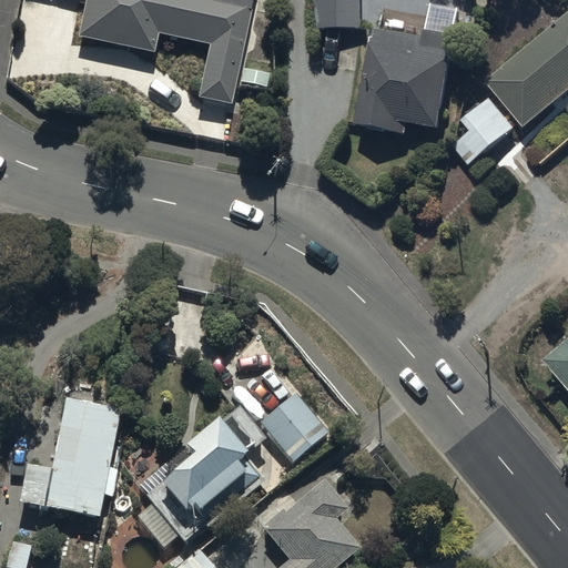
[(85,0),(83,13),(214,43),(202,98),(232,105),(255,0),(85,0)]
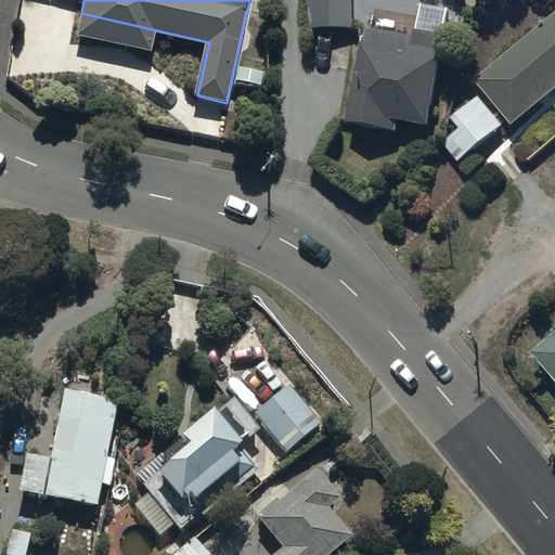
[(356,0),(308,0),(308,25),(356,26),(356,0)]
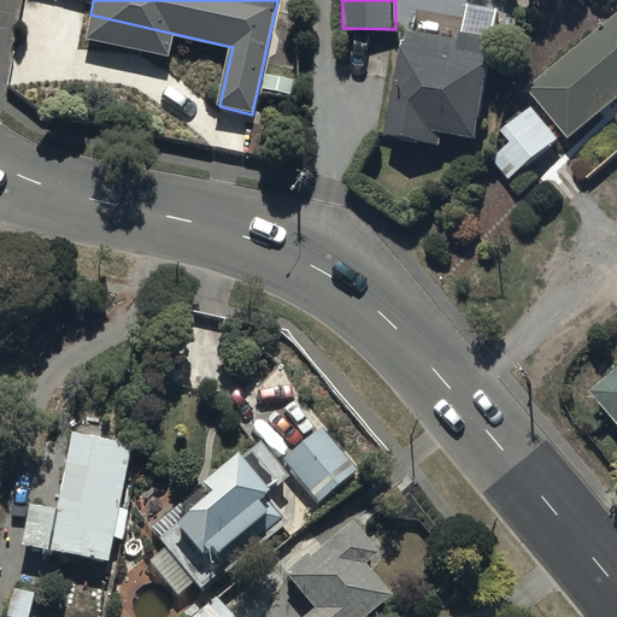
[(464,37),(411,28),(392,131),(447,141),(448,133),(483,139),(500,51),(494,50),(503,7),(470,1),(464,37)]
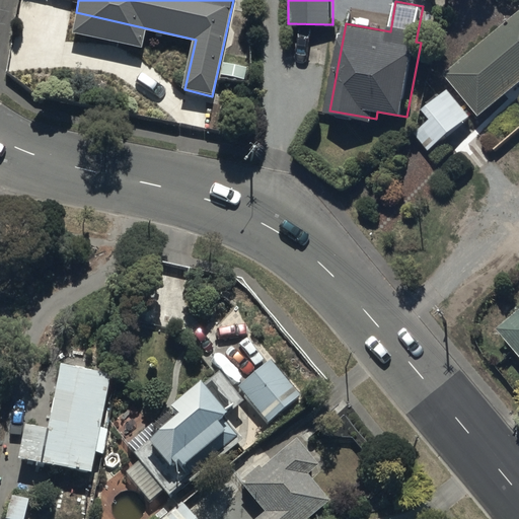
[(518,12),(448,72),(484,114),(518,83),(518,12)]
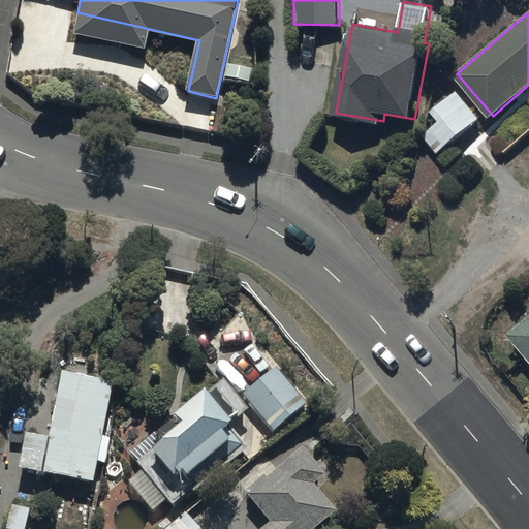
[(441,122),(425,134),(438,152),(481,119),(459,89),(432,110),(441,122)]
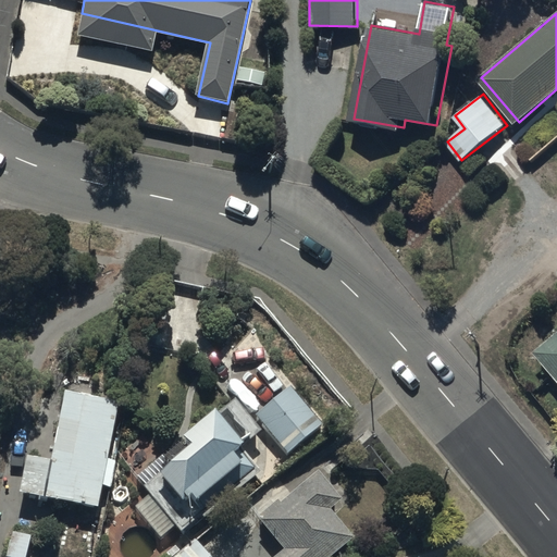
[(556,331),(534,350),(556,378),(556,331)]
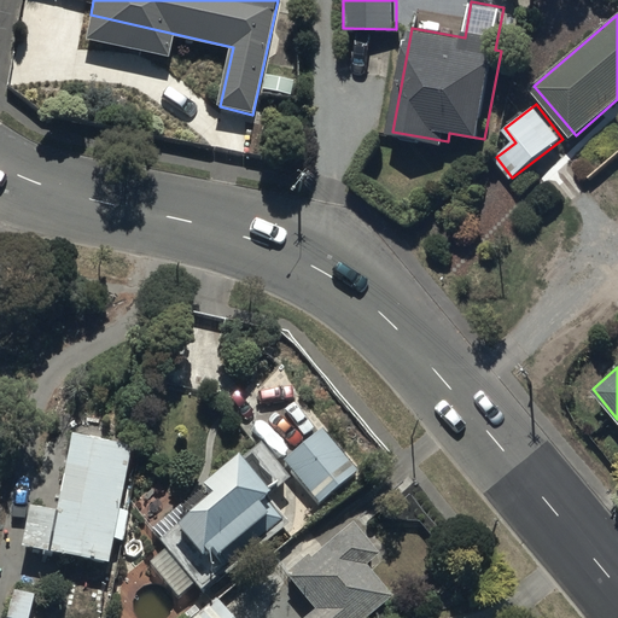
[(324,429),(284,460),(318,501),(356,470),(324,429)]
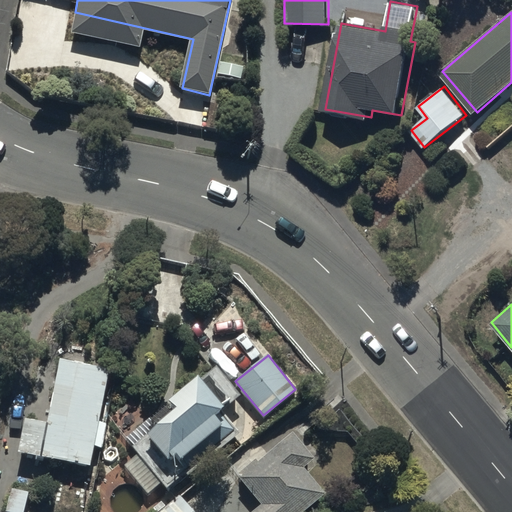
[(26,417),(18,452),(90,467),(94,447),(103,449),(109,421),(101,420),(112,367),(61,357),(48,422),(26,417)]
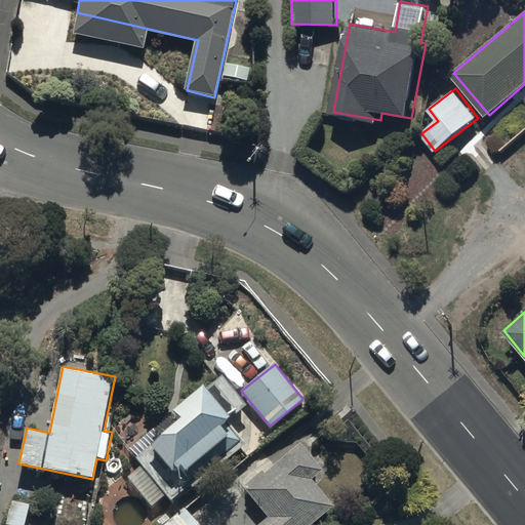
[(162,510),(191,485),(194,489),(246,444),(226,420),(232,415),(229,413),(236,408),(240,412),(249,405),(223,373),(206,387),(204,384),(129,447),(154,476),(142,486),(162,510)]
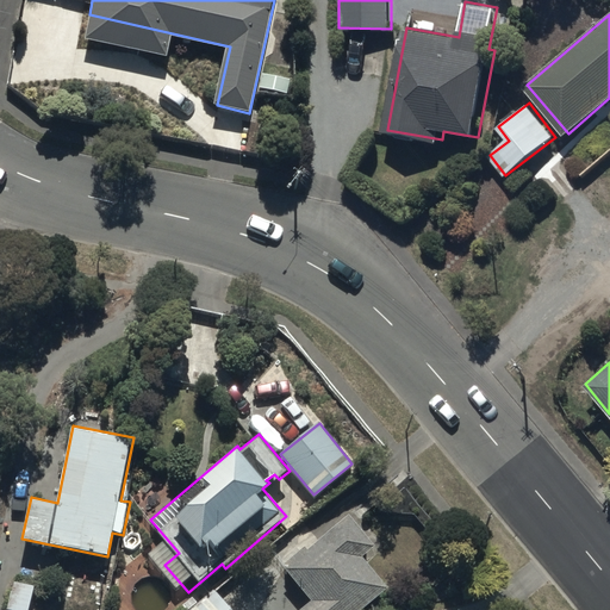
[(296,609),(360,609),(388,587),(365,559),(378,548),(350,516),(309,549),(305,545),(281,564),(311,598),(296,609)]
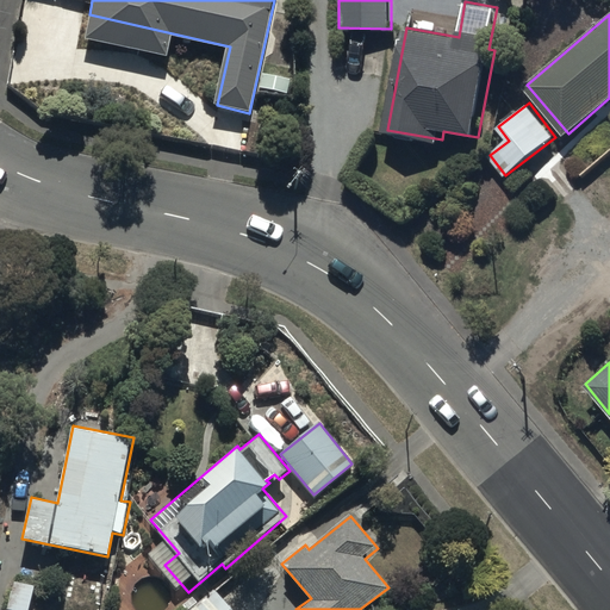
[(231,609),(212,587),(187,609),(231,609)]
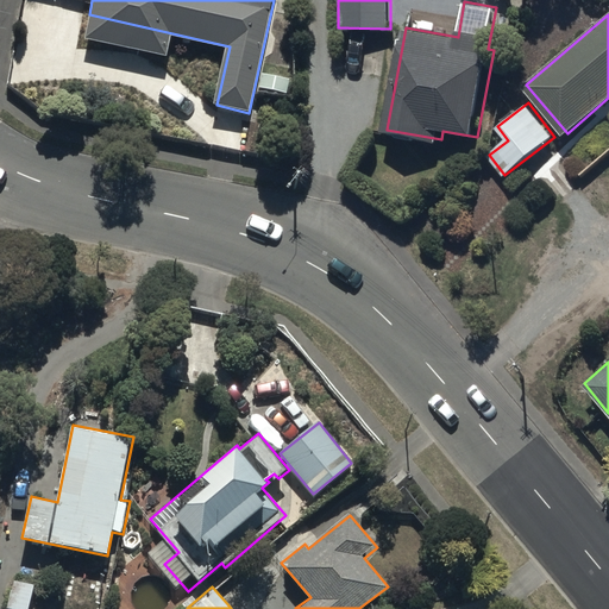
All buildings are outlined.
